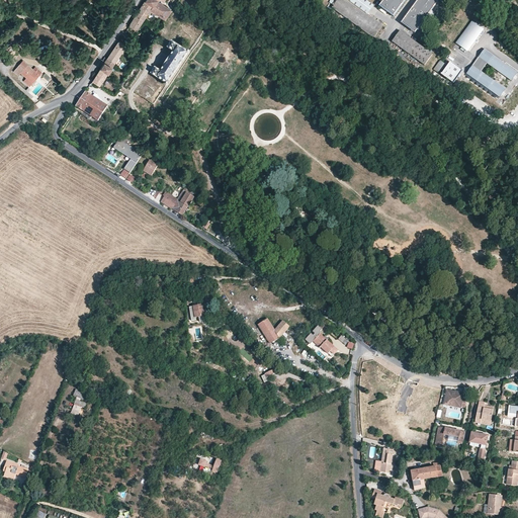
[(163,1),(162,0),(156,0),(155,0),(145,0),(138,13),(128,26),(136,30),(150,10),(165,20),(171,10),(170,10),(161,4),(163,1)]
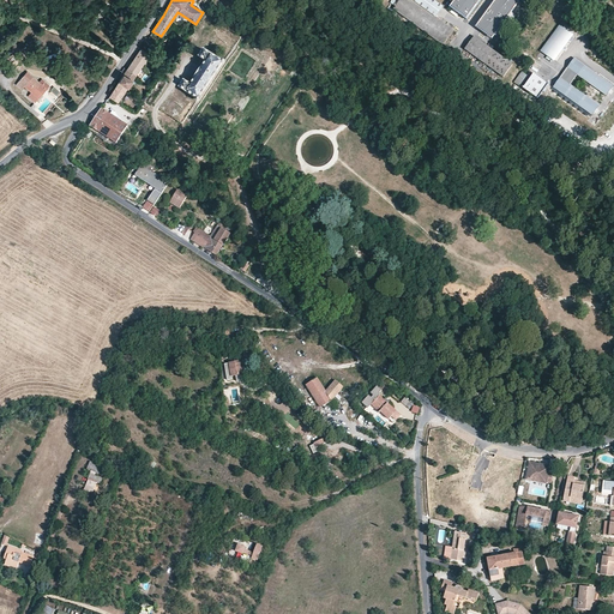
[(437,17),(423,8),(428,0),(399,0),(395,8),(443,44),(453,30),(437,17)]
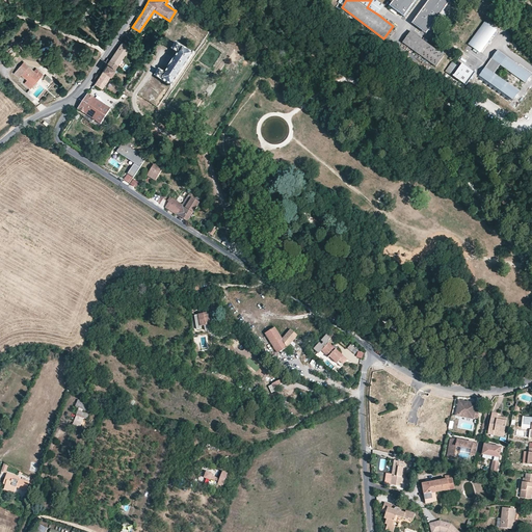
[(374,0),(371,0),(367,7),(378,15),(383,6),(374,0)]
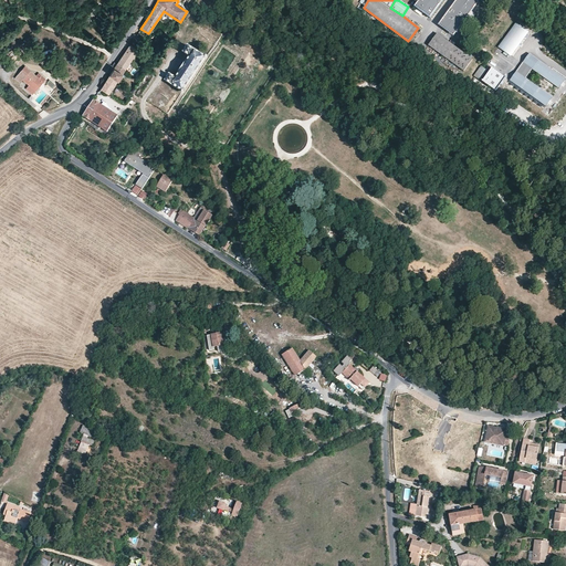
[(419,0),(415,7),(431,19),(443,0),(419,0)]
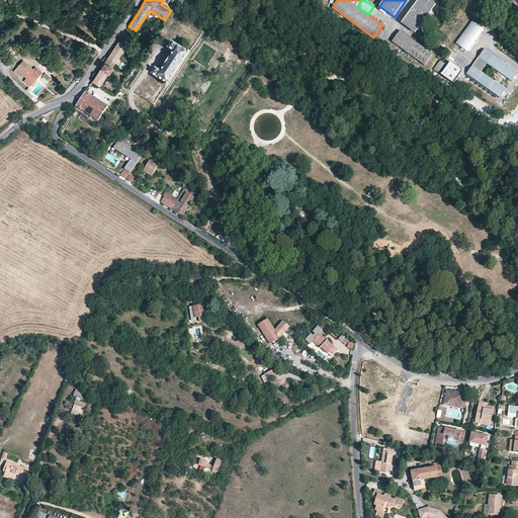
[(436,0),(418,0),(404,20),(417,30),(426,18),(430,21),(435,13),(432,11),(439,2),(436,0)]
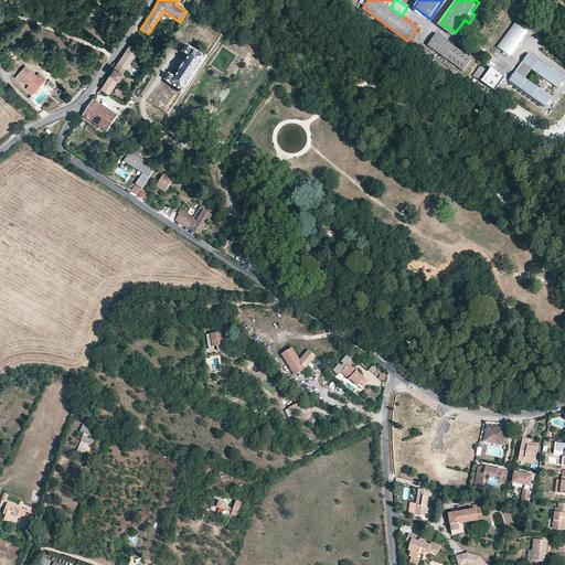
[(455,33),(440,22),(438,25),(452,36),(455,33)]
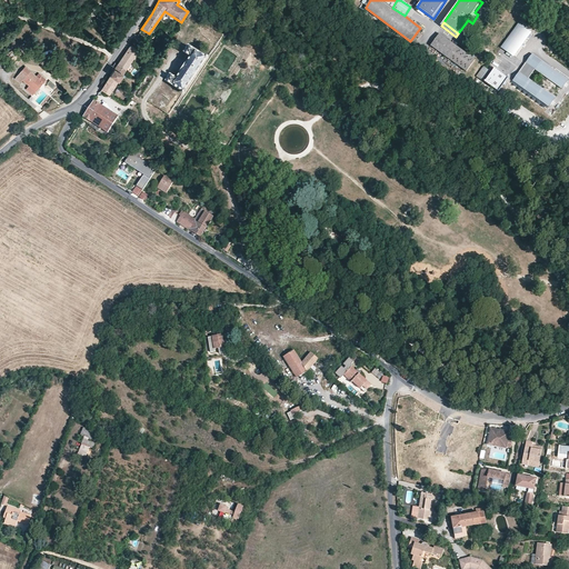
[(519,23),(502,47),(513,56),(531,32),(519,23)]
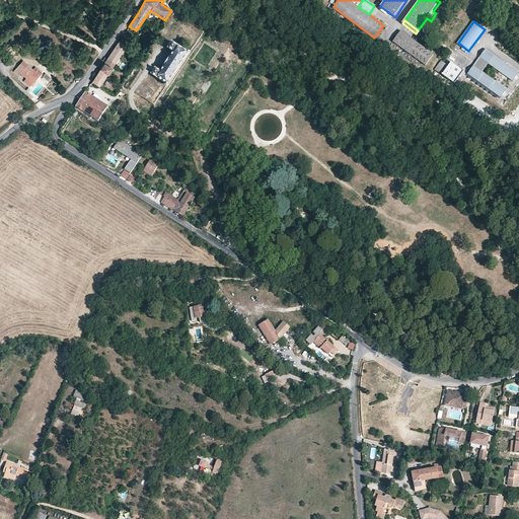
[(433,55),(400,30),(393,42),(426,65),(433,55)]
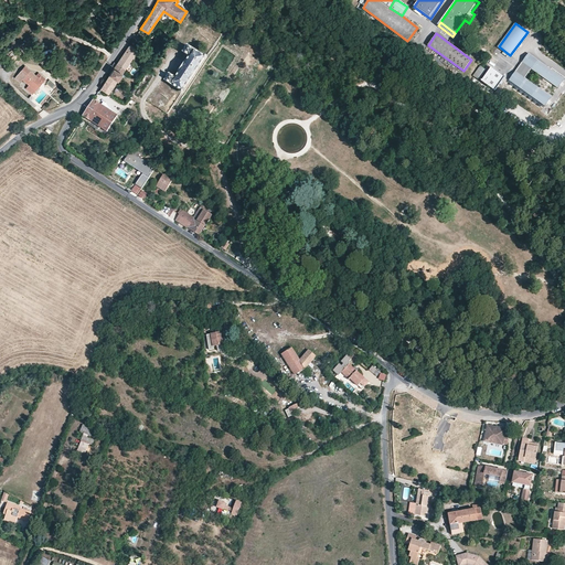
[(138,50),(129,44),(117,64),(114,63),(113,65),(110,68),(113,70),(106,82),(102,87),(100,89),(108,94),(137,52),(138,50)]
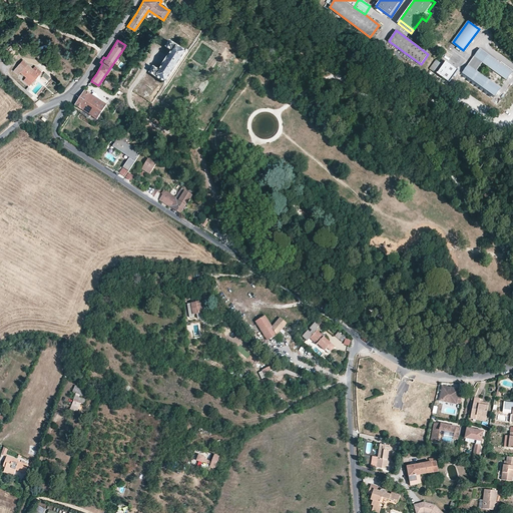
[(167,85),(189,53),(170,41),(166,47),(171,51),(159,70),(153,66),(149,73),(167,85)]
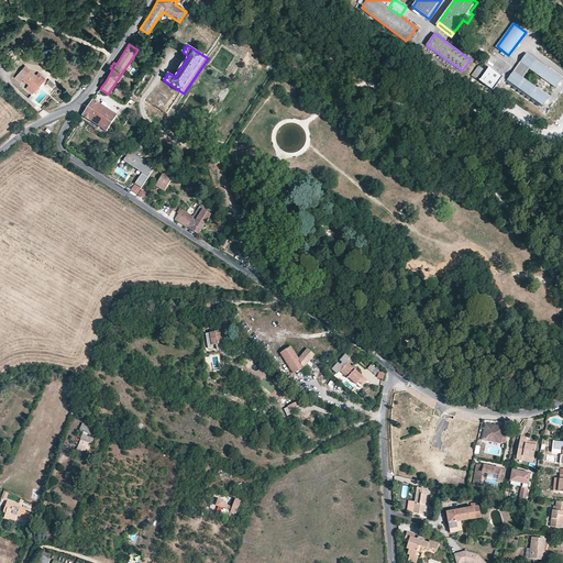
[(508,81),(543,107),(550,97),(523,78),(530,69),(556,88),(562,80),(527,54),(508,81)]
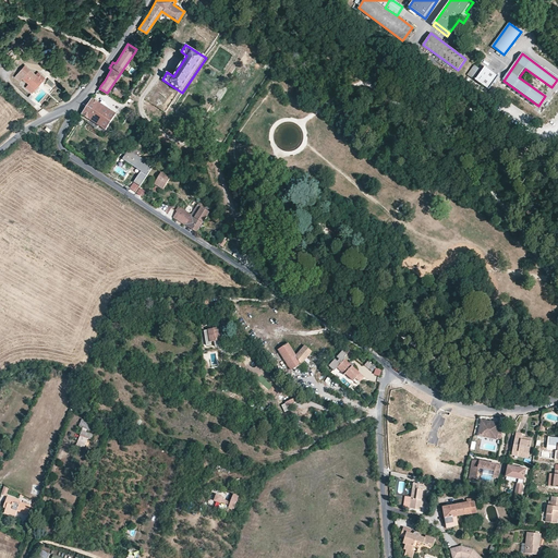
[(45,79),(37,72),(35,75),(24,65),(20,71),(14,76),(20,82),(22,79),(28,84),(25,87),(32,93),(41,82),(45,79)]
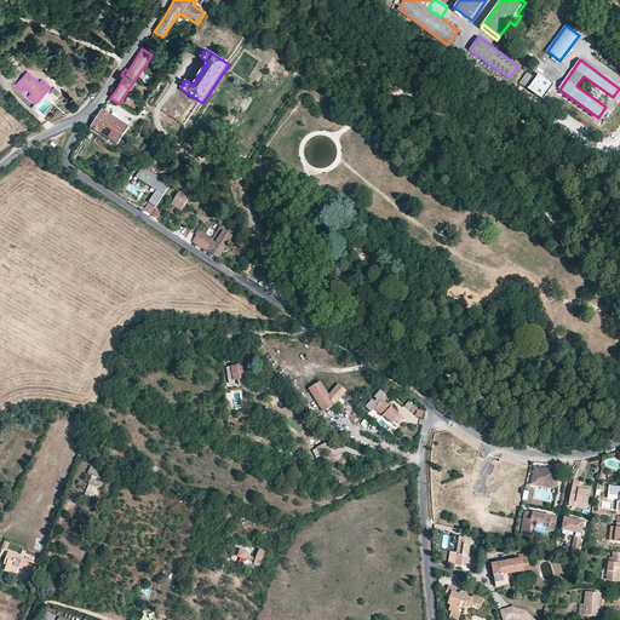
[(554,85),(539,74),(527,89),(543,99),(554,85)]
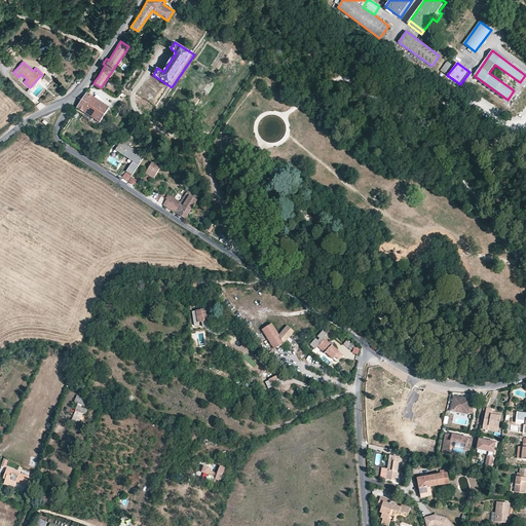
[(144,69),(139,65),(123,87),(129,91),(144,69)]
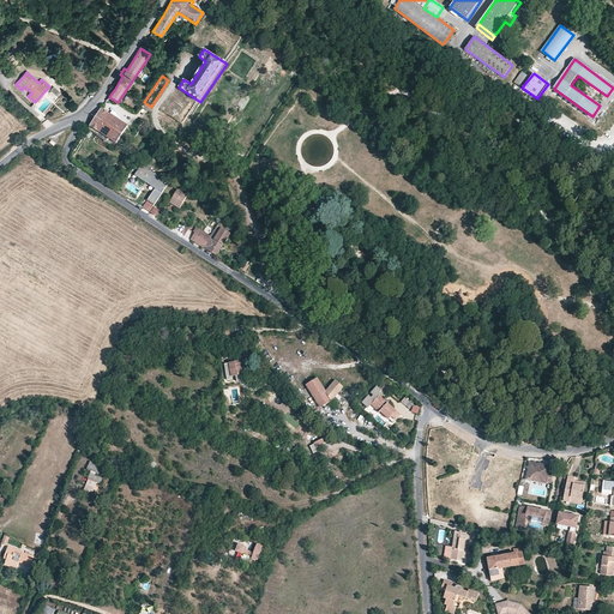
[(102,108),(98,113),(90,126),(94,128),(118,143),(128,125),(102,108)]
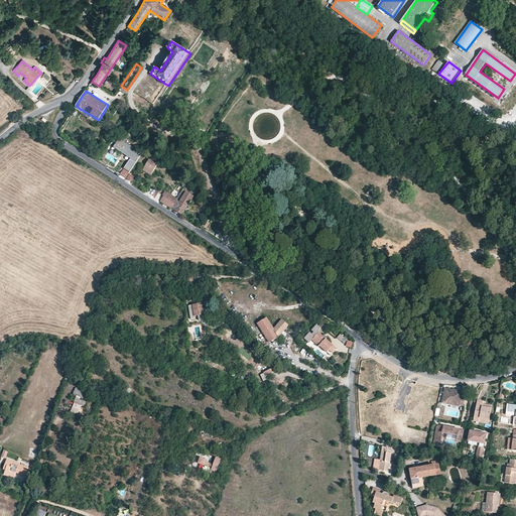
[(119,138),(113,146),(131,158),(125,168),(130,171),(142,153),(119,138)]
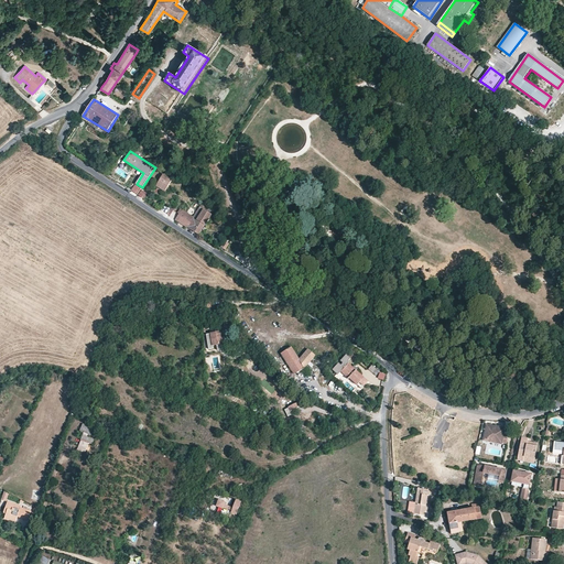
[(89,163),(98,169),(101,164),(93,158),(89,163)]
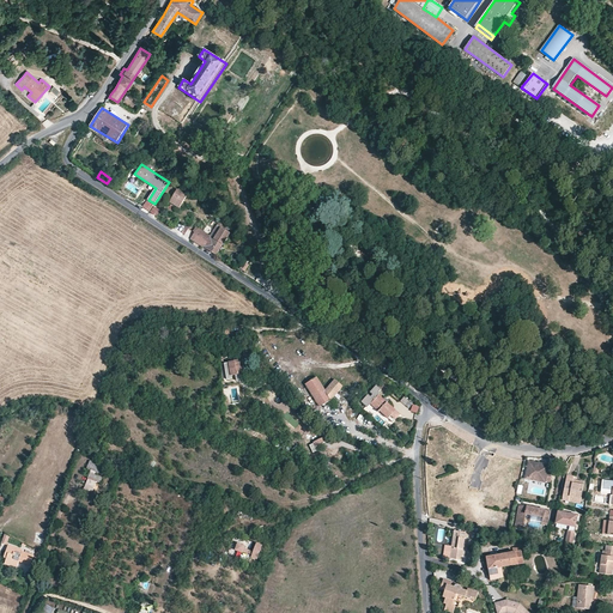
[(190,196),(181,190),(174,202),(183,208),(190,196)]
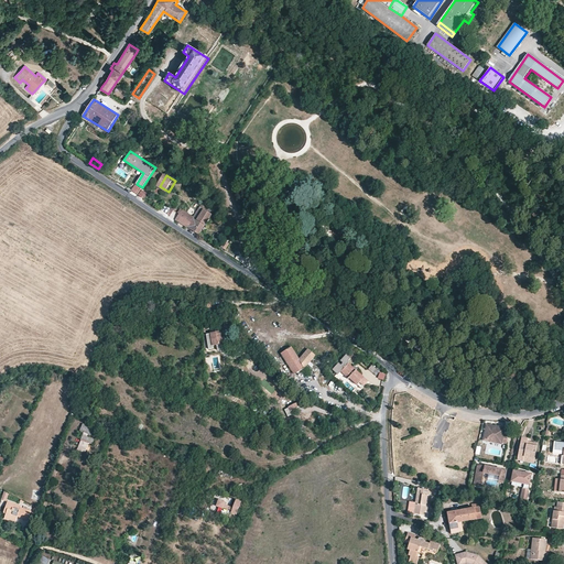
[(199,213),(204,215),(201,219),(196,217),(195,220),(193,224),(196,226),(193,230),(202,236),(214,217),(208,213),(212,208),(205,205),(199,213)]
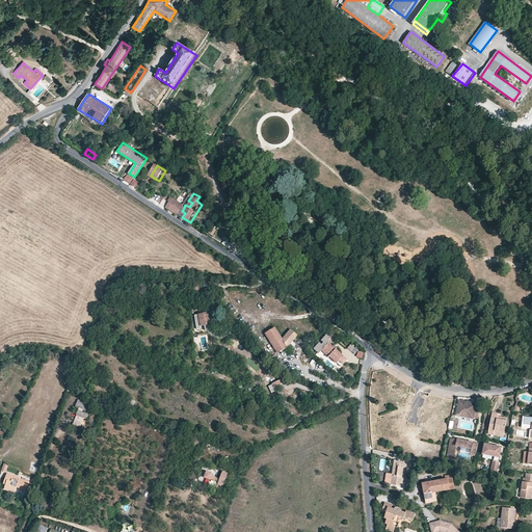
[(184,208),(173,201),(167,208),(170,210),(173,207),(178,211),(177,214),(179,215),(182,211),(184,208)]
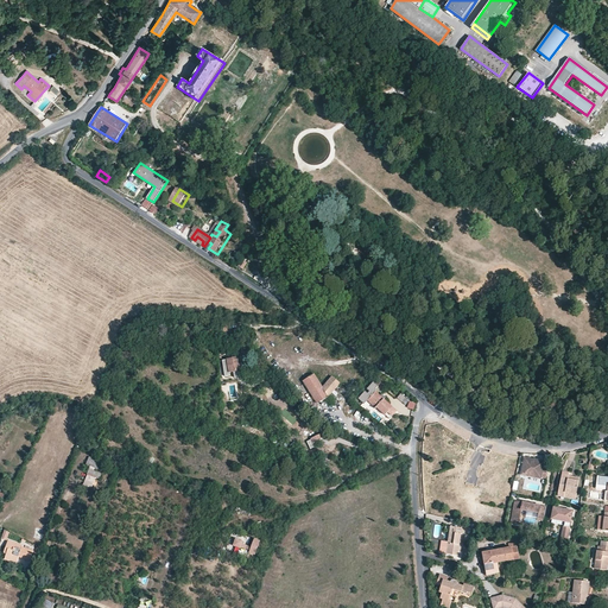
[(241,371),(240,358),(244,356),(245,356),(244,352),(233,353),(234,358),(227,360),(229,373),(241,371)]
